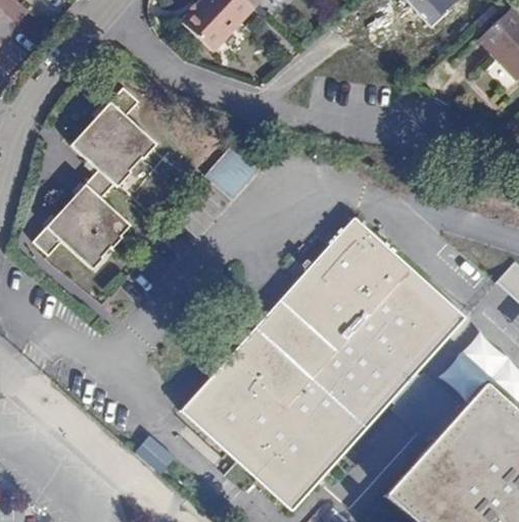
[(214,45),(256,2),(254,0),(193,0),(181,12),(214,45)]
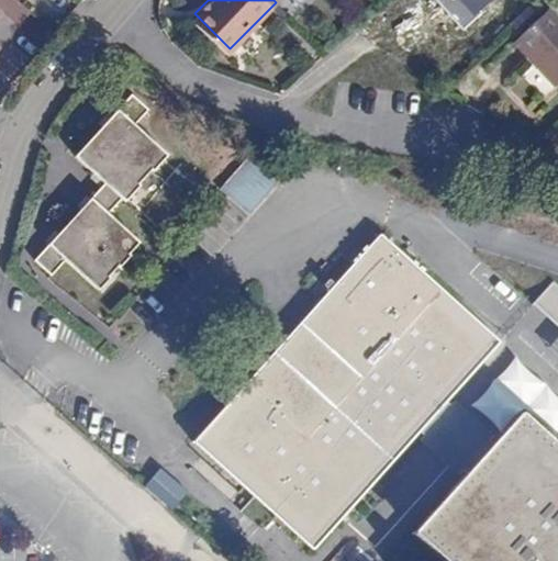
[(477,0),(486,9),(494,0),(477,0)]
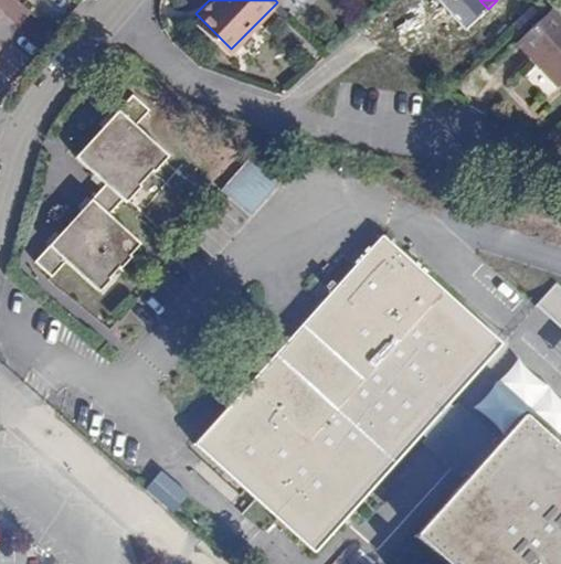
[(520,42),(531,52),(560,20),(550,11),(520,42)]
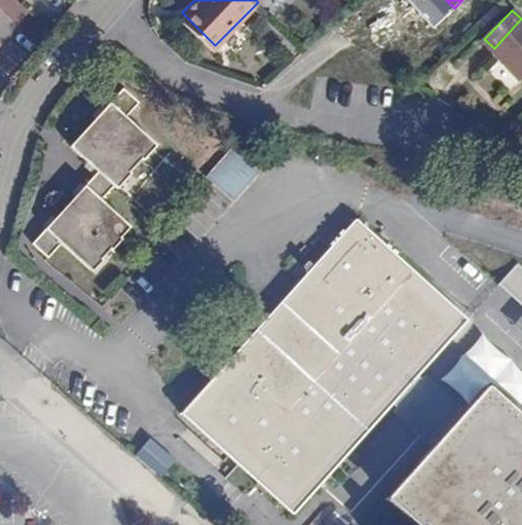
[(494,48),(521,75),(521,19),(494,48)]
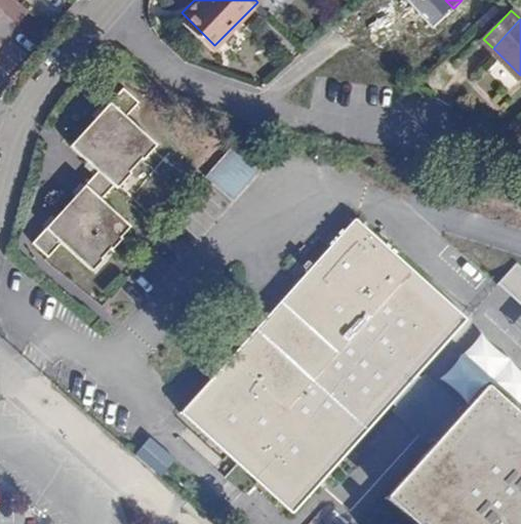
[(136,104),(122,89),(69,147),(95,172),(31,243),(47,257),(59,243),(89,269),(128,227),(99,201),(151,145),(124,119),(136,104)]
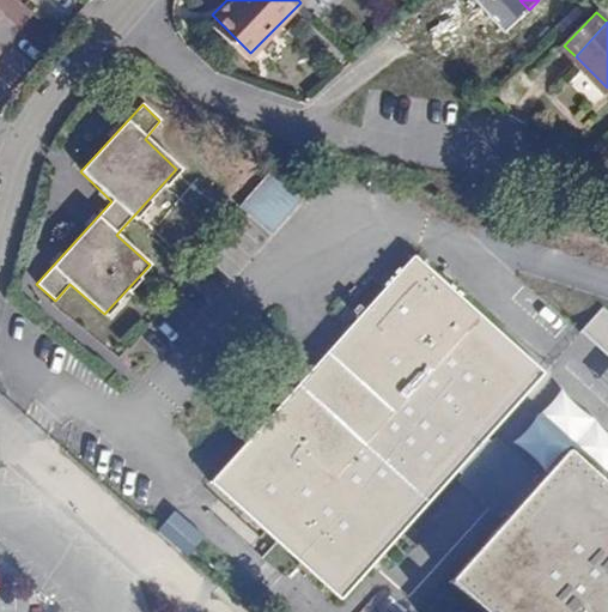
[(268,234),(301,199),(269,171),(238,205),(268,234)]
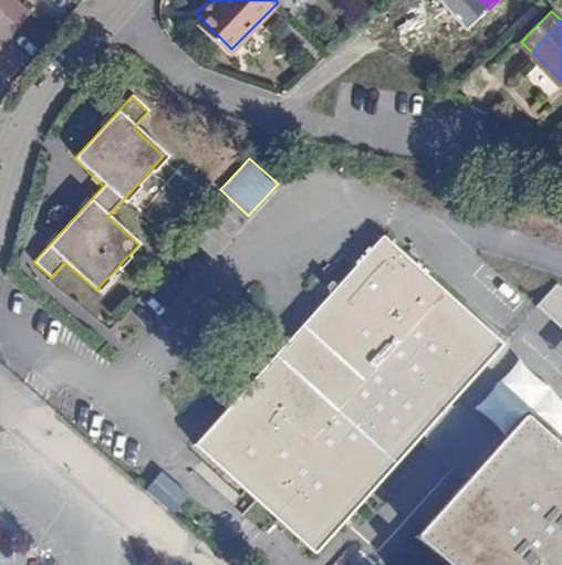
[(561,564),(561,448),(526,414),(498,443),(480,428),(469,417),(451,401),(505,342),(385,233),(195,445),(315,553),(423,433),(451,459),(471,475),(418,535),(449,564),(561,564)]
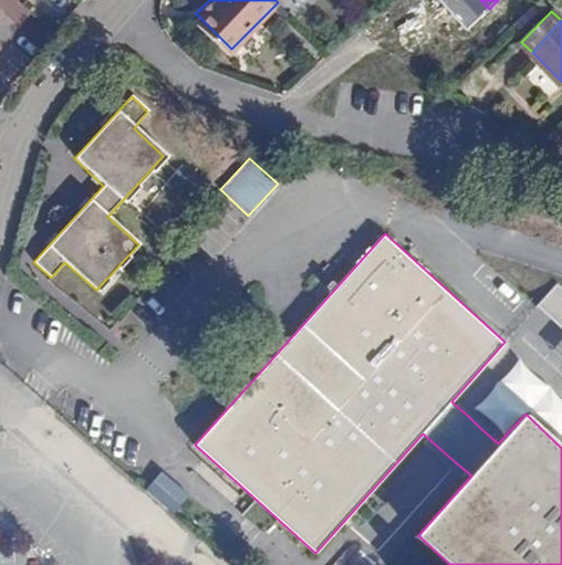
[(561,288),(544,306),(561,322),(561,288)]
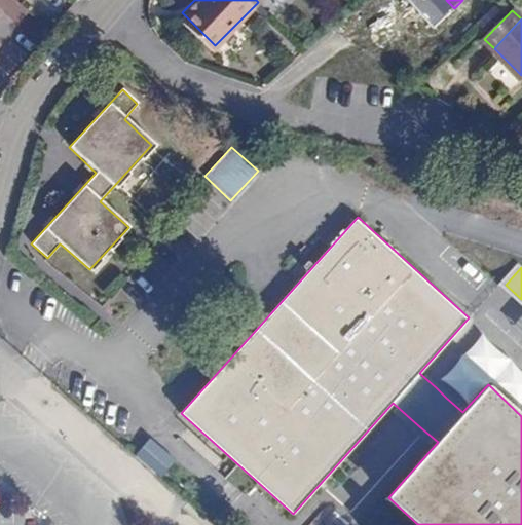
[(436,387),(446,398),(500,336),(489,326),(436,387)]
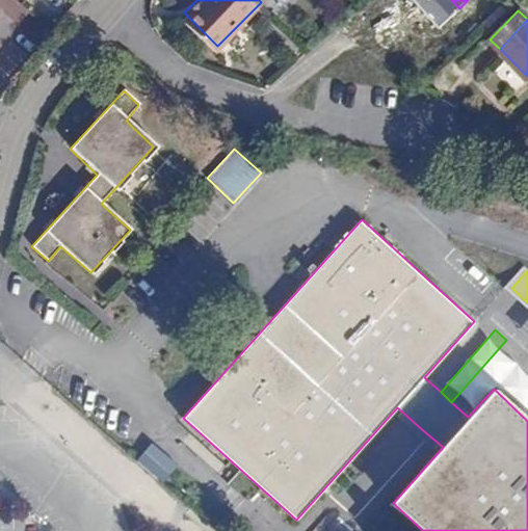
[(150,447),(137,460),(157,477),(167,463),(150,447)]
